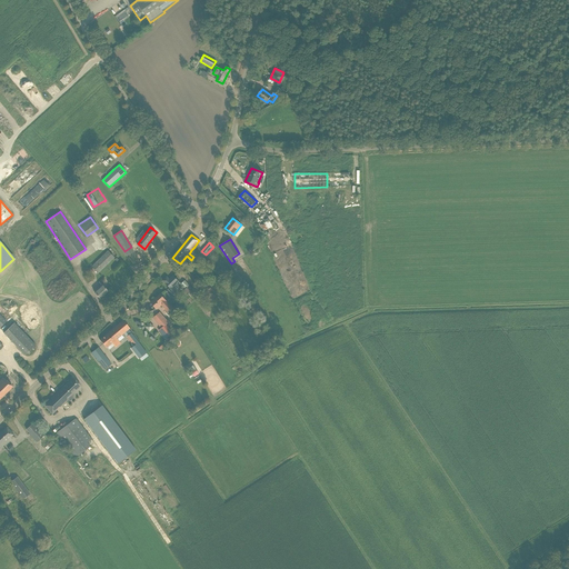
[(89,269),(91,271),(93,269),(98,273),(115,258),(108,251),(89,269)]
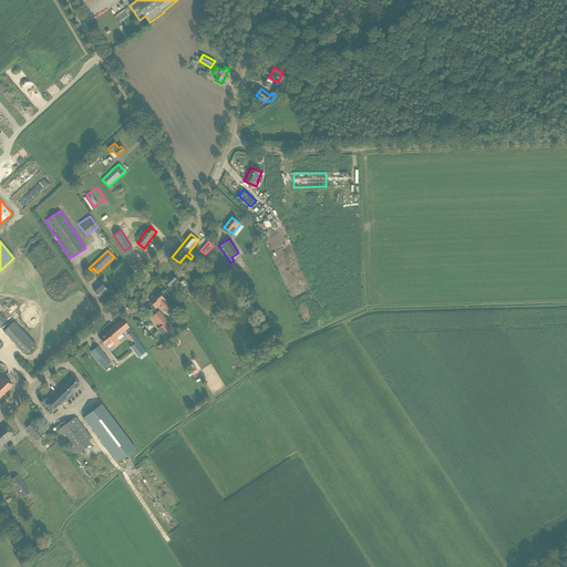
[(218,272),(223,278),(227,275),(223,269),(218,272)]
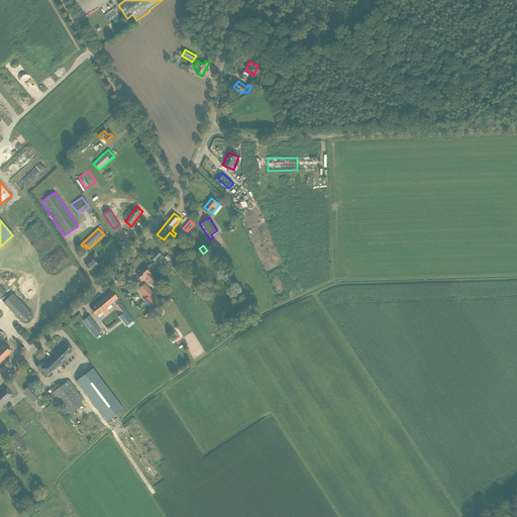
[(153,262),(152,263),(158,269),(161,265),(157,261),(163,255),(158,250),(153,253),(151,251),(147,254),(153,262)]
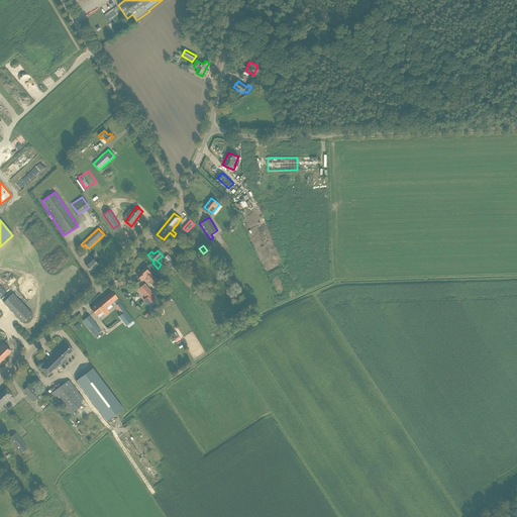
[(169,263),(168,264),(171,267),(172,267),(175,264),(172,260),(168,254),(165,257),(169,263)]
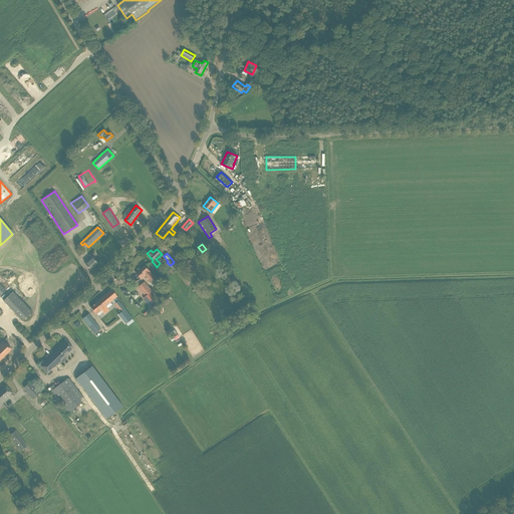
[(91,257),(88,260),(89,261),(85,265),(90,270),(97,263),(91,257)]
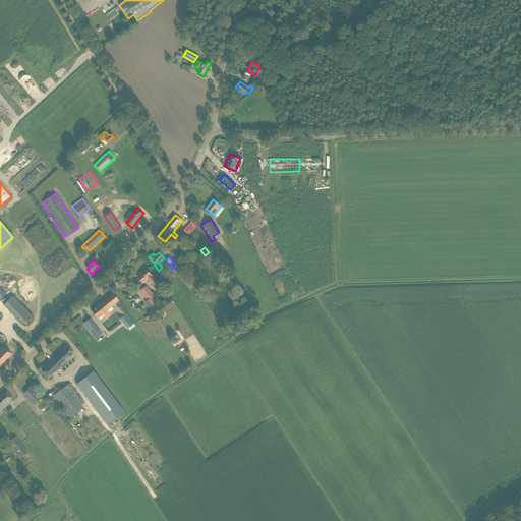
[(188,271),(194,266),(190,262),(185,266),(183,265),(181,267),(188,274),(190,273),(188,271)]
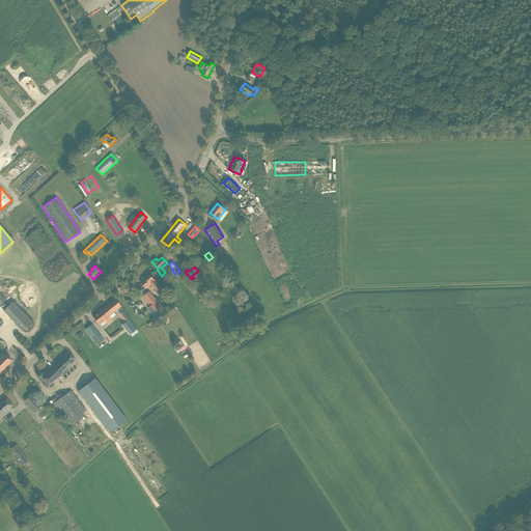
[(157,291),(159,294),(162,289),(160,287),(155,281),(149,275),(145,279),(141,283),(146,288),(150,284),(157,291)]
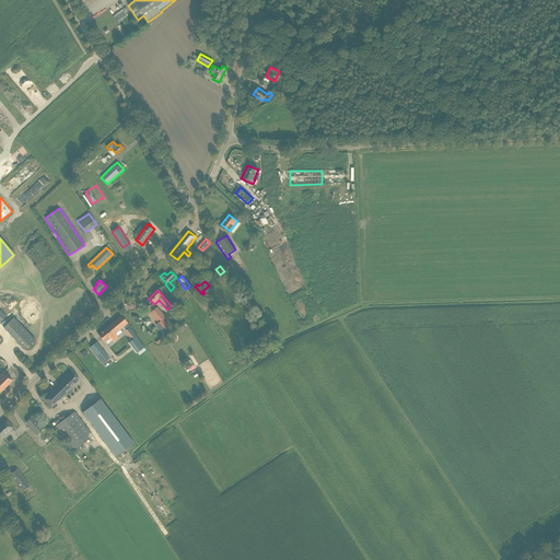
[(196,300),(202,310),(208,306),(201,296),(196,300)]
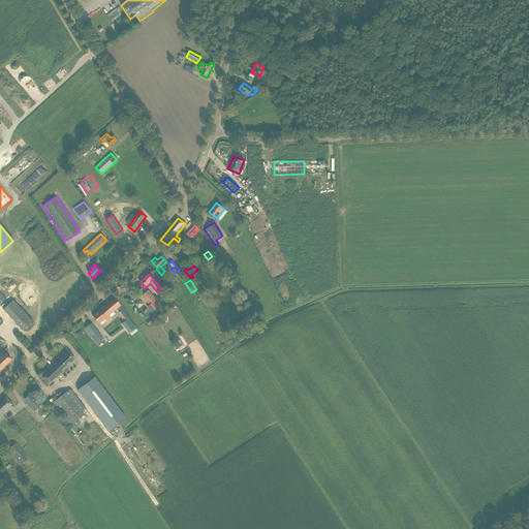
[(150,306),(148,308),(151,313),(155,310),(156,312),(159,309),(154,303),(156,300),(149,290),(143,296),(150,306)]
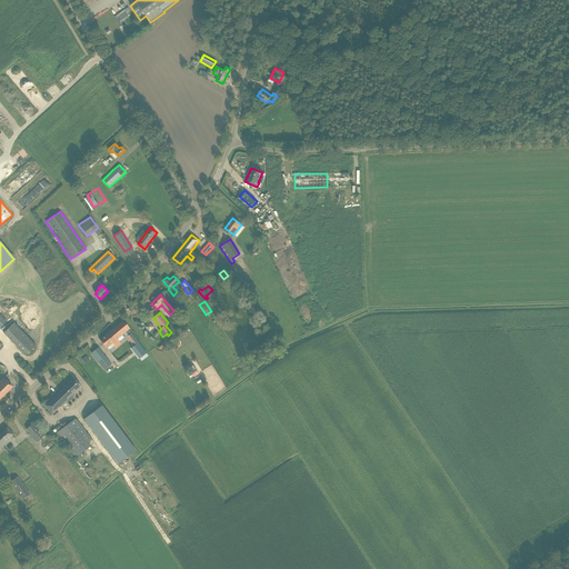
[(127,337),(133,346),(130,348),(139,359),(147,352),(131,333),(128,329),(129,329),(123,320),(99,340),(106,348),(107,348),(112,343),(116,348),(120,343),(117,339),(123,333),(127,337)]
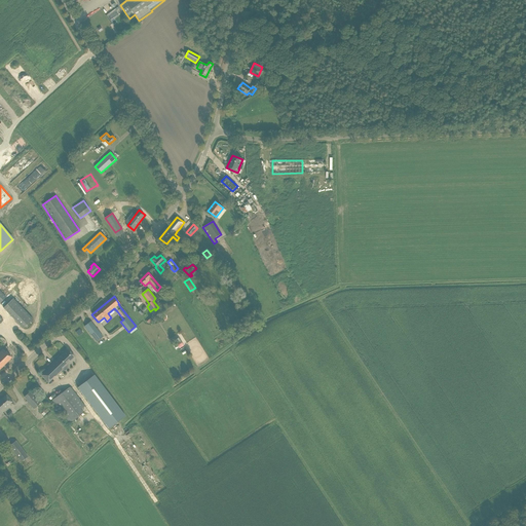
[(3,308),(23,329),(33,320),(12,299),(3,308)]
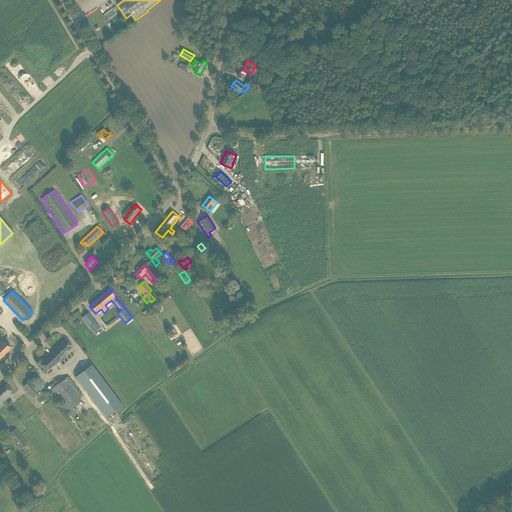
[(82,317),(91,328),(97,324),(88,313),(82,317)]
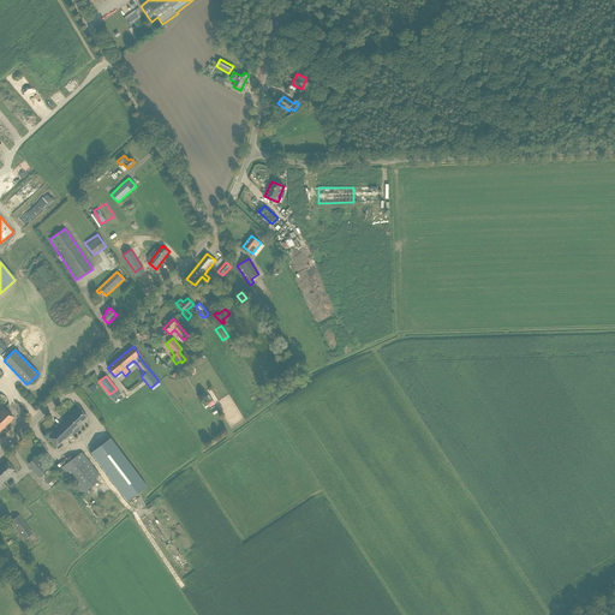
[(117,389),(109,394),(113,400),(120,394),(117,389)]
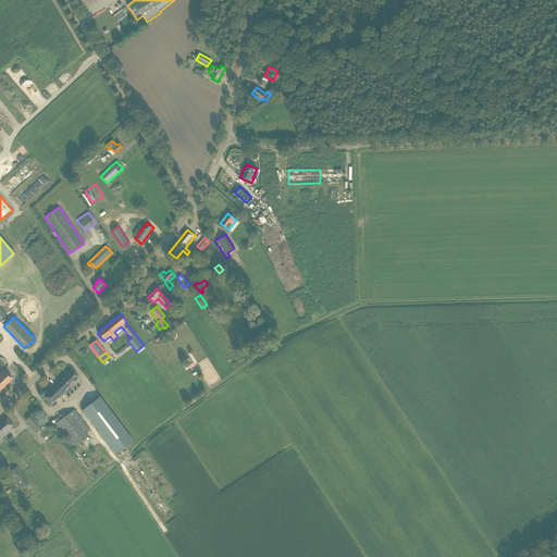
[(0,372),(0,390),(12,379),(3,370),(0,372)]
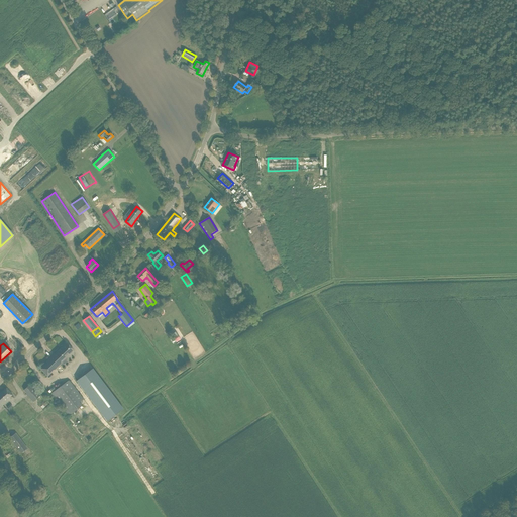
[(69,355),(73,350),(67,343),(58,352),(58,351),(46,363),(47,364),(44,366),(43,365),(39,369),(47,377),(52,373),(50,372),(53,370),(54,371),(69,355)]
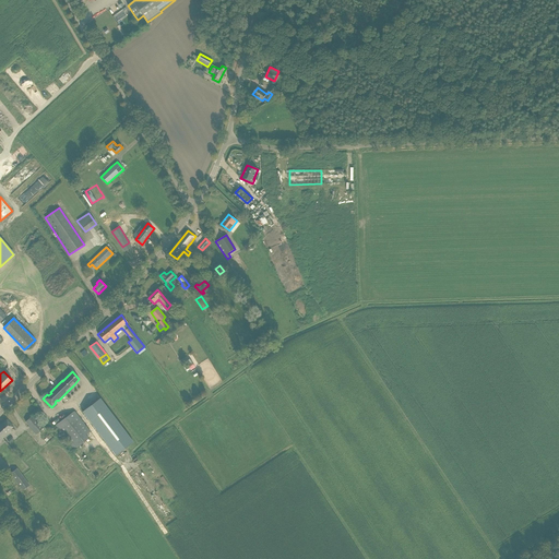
[(133,442),(99,399),(82,412),(116,455),(133,442)]
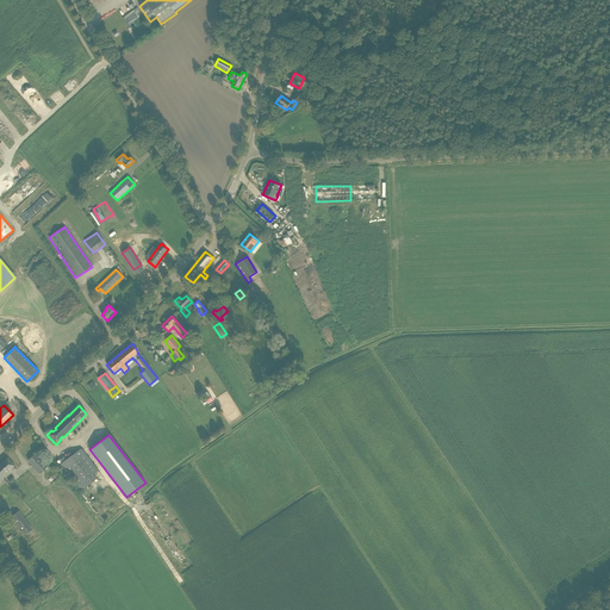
[(60,464),(80,491),(97,478),(93,474),(98,471),(82,449),(81,448),(60,464)]
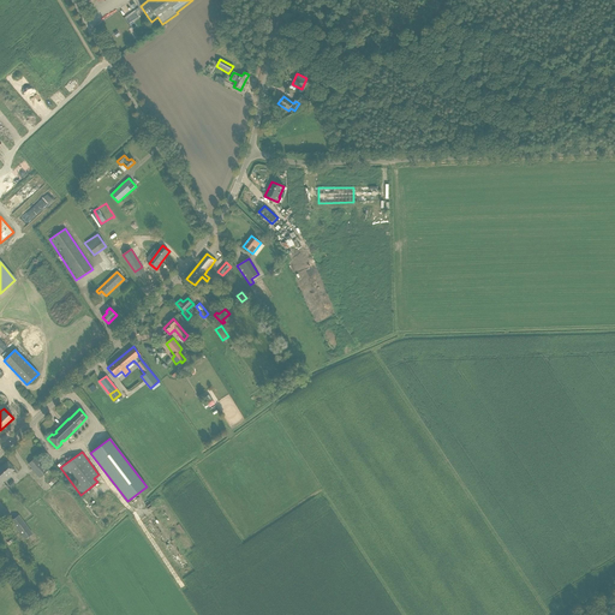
[(47,471),(35,458),(28,465),(31,469),(30,469),(39,478),(47,471)]
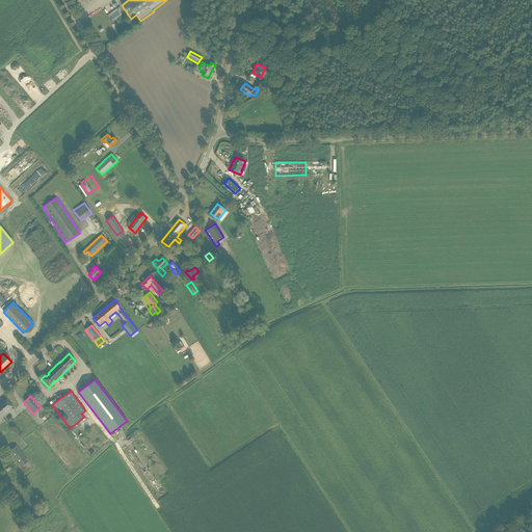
[(6,399),(0,404),(0,414),(2,417),(7,413),(6,411),(12,406),(6,399)]
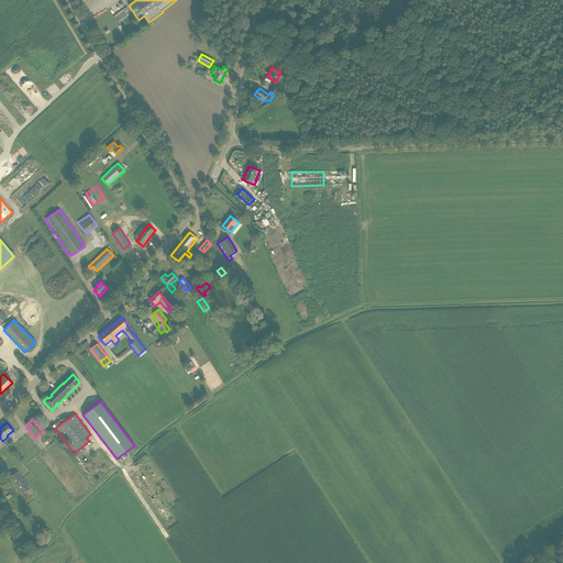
[(10,477),(22,494),(30,488),(18,472),(10,477)]
